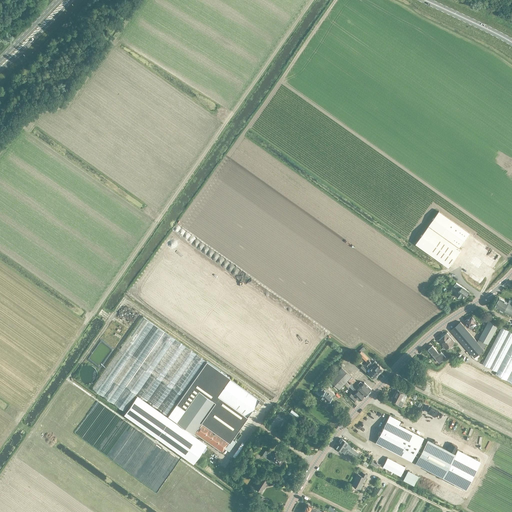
[(469,233),(452,220),(439,211),(429,225),(459,246),(469,233)]
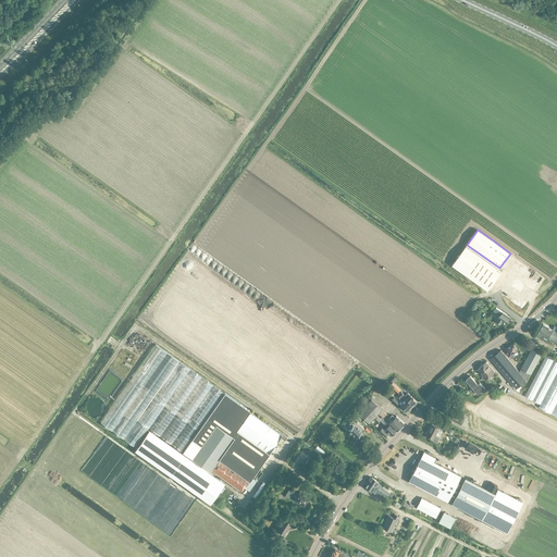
[(489,291),(490,288),(503,271),(467,245),(454,263),(453,265),(489,291)]
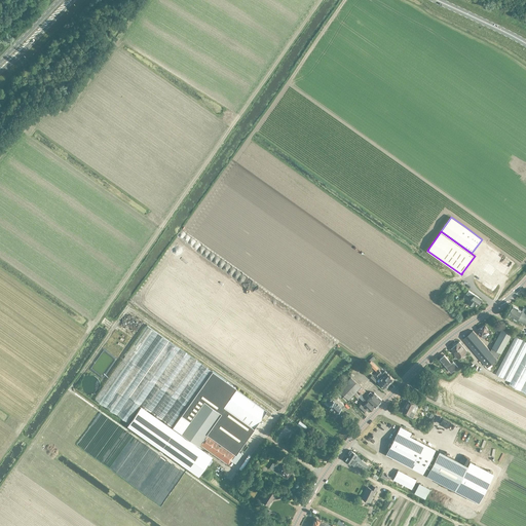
[(466,293),(468,295),(473,298),(468,303),(470,303),(470,304),(470,305),(471,305),(472,305),(473,306),(475,303),(478,305),(482,300),(471,292),(468,291),(466,293)]
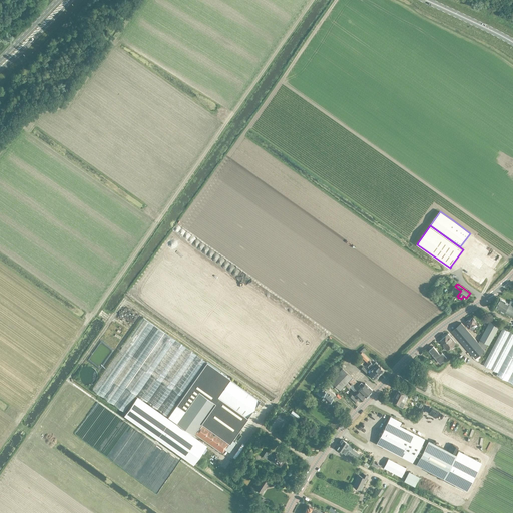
[(500,299),(496,307),(505,312),(506,310),(511,313),(512,311),(512,306),(512,307),(512,306),(512,302),(511,302),(509,304),(500,299)]
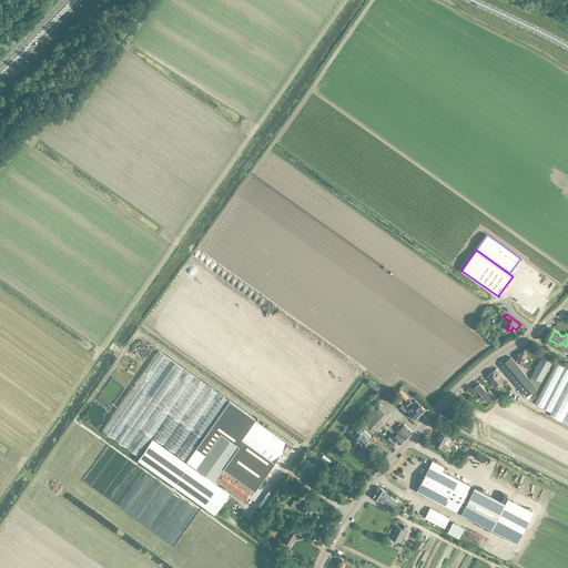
[(159,351),(102,430),(138,455),(151,436),(195,467),(214,480),(213,482),(217,485),(219,483),(246,501),(274,462),(285,446),(291,449),(293,446),(288,443),(255,419),(255,418),(230,401),(182,367),(159,351)]
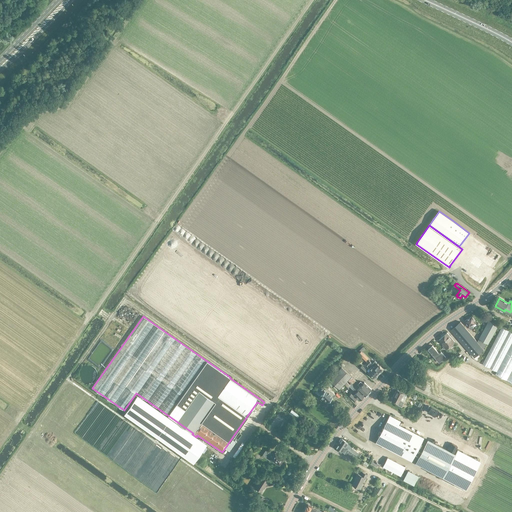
[(470,329),(473,328),(474,327),(473,325),(476,323),(472,317),(465,321),(469,327),(470,329)]
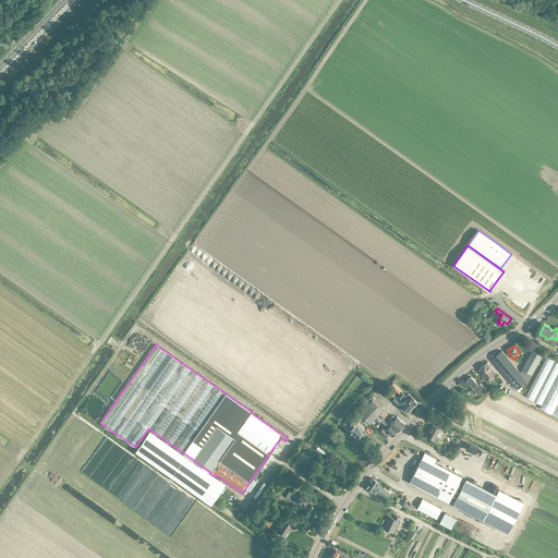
[(543,355),(533,350),(522,368),(531,373),(532,374),(543,355)]
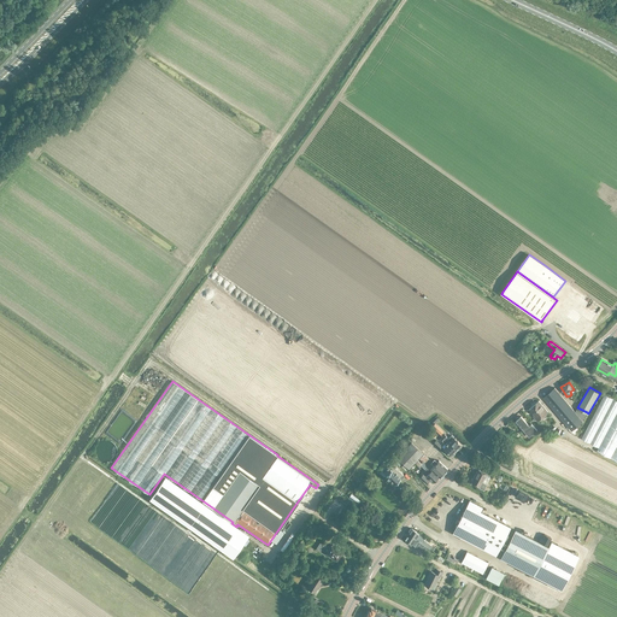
[(573,430),(583,421),(554,388),(544,398),(573,430)]
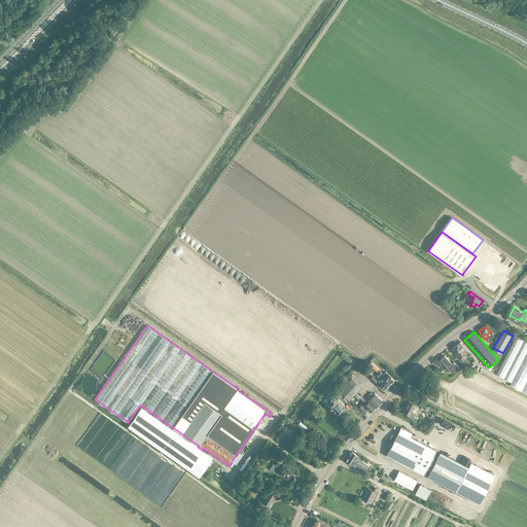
[(526,342),(517,337),(497,375),(512,382),(510,385),(526,393),(526,342)]
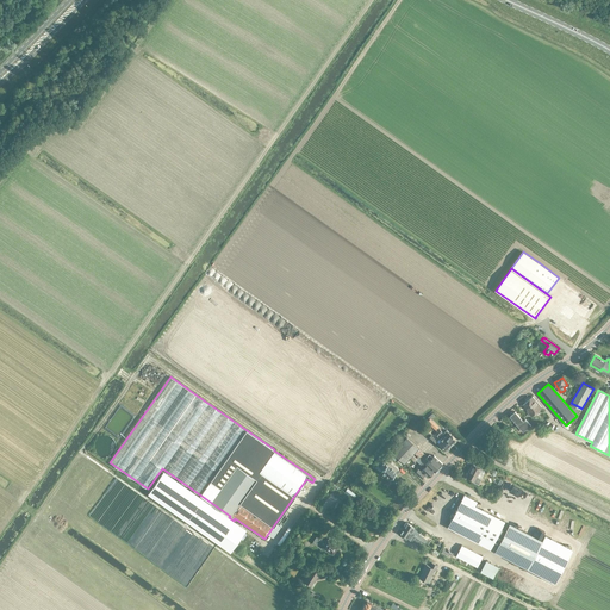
[(531,417),(542,408),(533,396),(523,405),(528,411),(528,412),(531,417)]
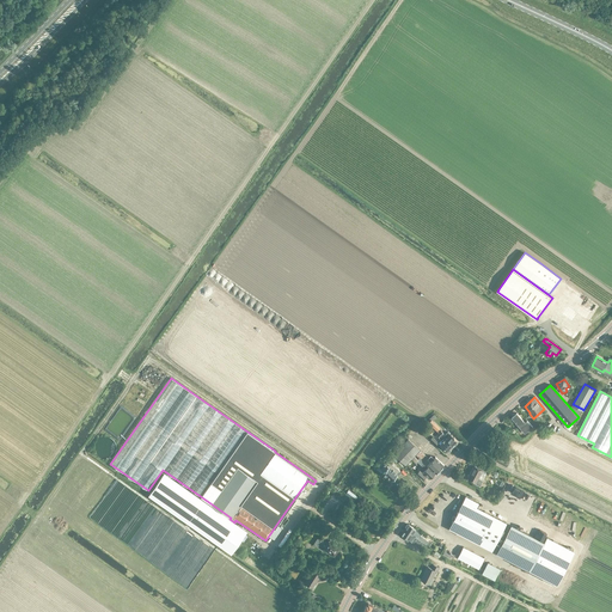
[(528,429),(531,432),(534,428),(534,427),(531,423),(527,420),(525,422),(518,412),(512,417),(509,420),(514,424),(516,422),(525,433),(528,429)]
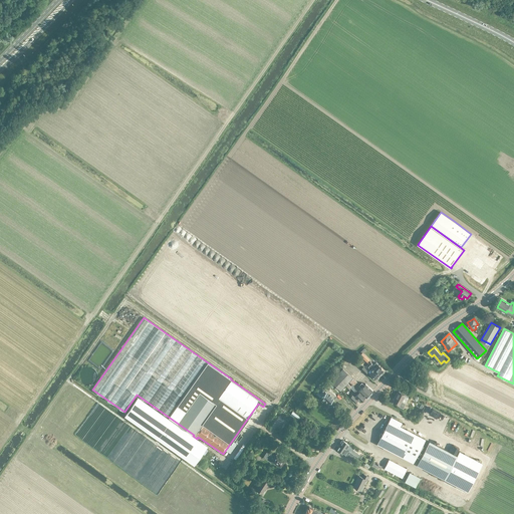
[(369,359),(362,352),(359,355),(366,362),(369,359)]
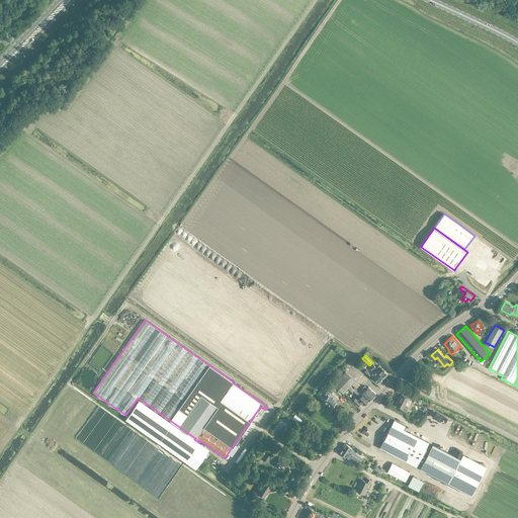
[(374,379),(378,382),(383,377),(375,370),(373,369),(371,366),(369,368),(373,372),(371,374),(375,378),(374,379)]
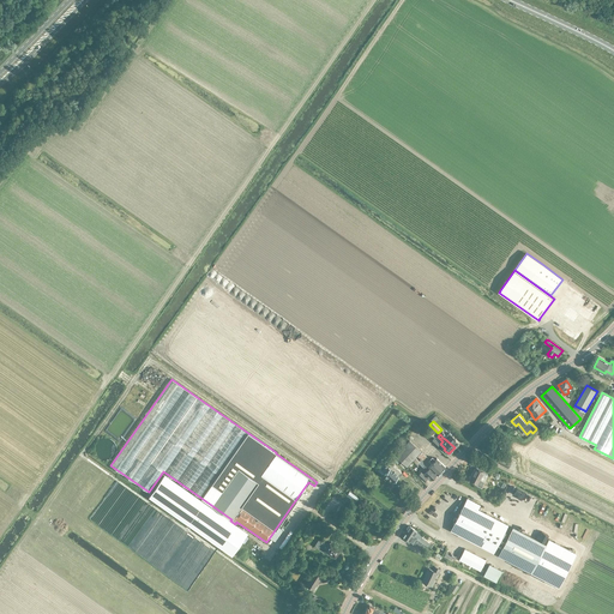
[(455,447),(459,443),(455,438),(455,439),(451,435),(449,439),(447,438),(445,439),(455,447)]
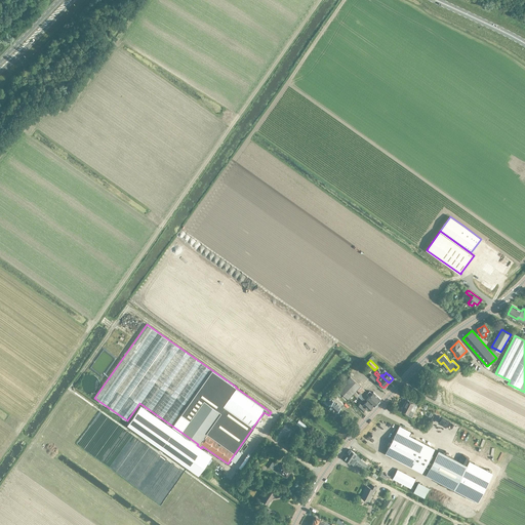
[(353,393),(354,395),(357,393),(355,391),(360,386),(350,376),(337,389),(348,399),(353,393)]
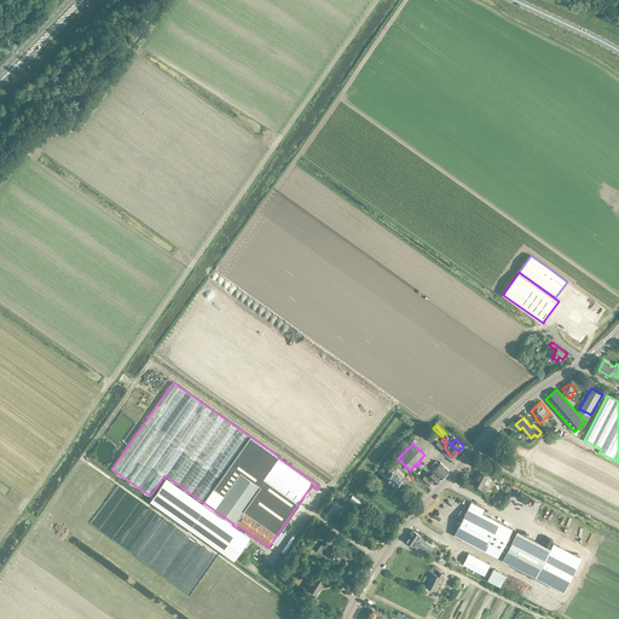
[(435,467),(432,470),(440,479),(449,470),(440,462),(439,463),(435,461),(432,464),(435,467)]
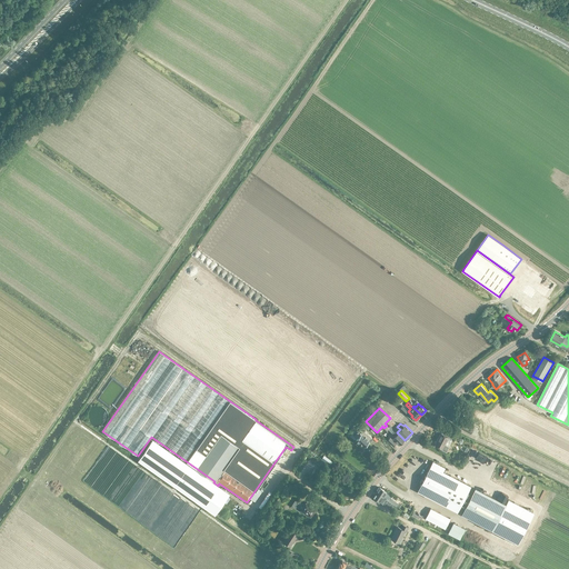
[(463,423),(460,428),(470,433),(473,428),(463,423)]
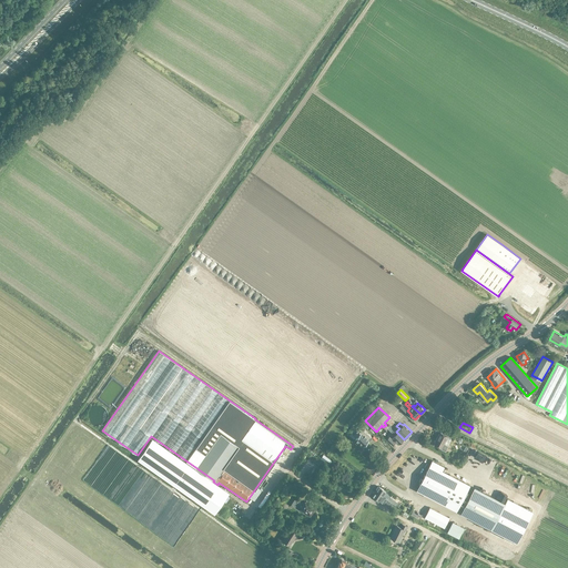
[(404,439),(396,432),(394,429),(392,433),(394,435),(393,437),(393,438),(392,438),(389,436),(386,439),(387,440),(393,445),(395,442),(396,440),(399,444),(401,443),(402,442),(402,440),(404,439)]
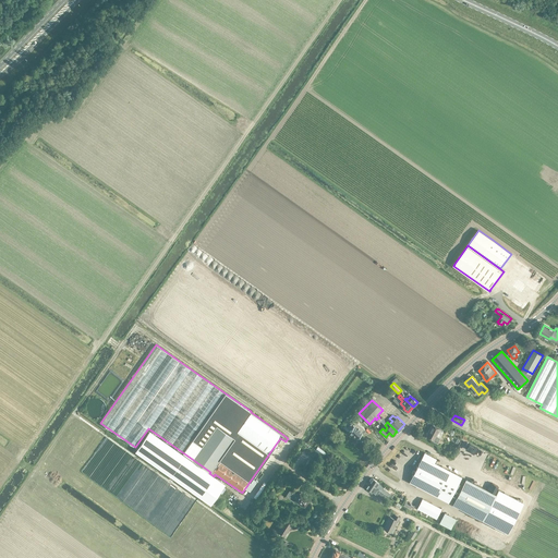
[(354,424),(348,433),(355,440),(363,432),(354,424)]
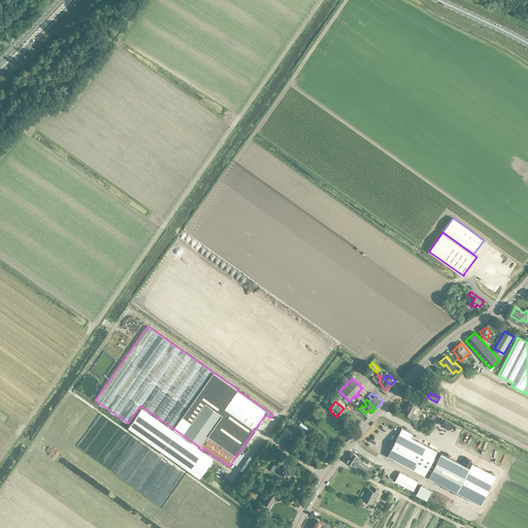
[(403,414),(410,417),(409,418),(414,420),(416,415),(413,413),(416,406),(419,407),(421,404),(415,401),(414,404),(408,402),(403,414)]
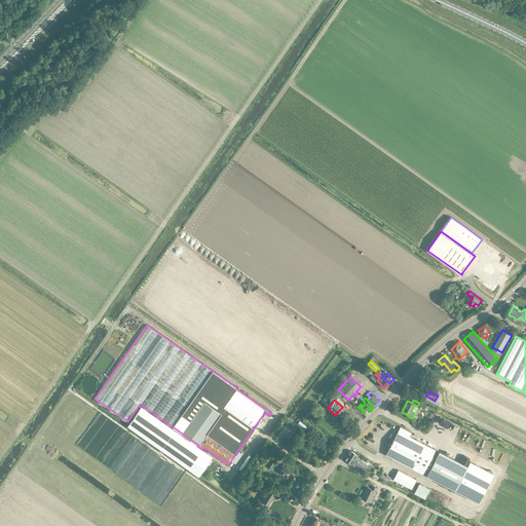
[(197,446),(141,406),(126,426),(198,477),(213,456),(201,449),(197,446)]
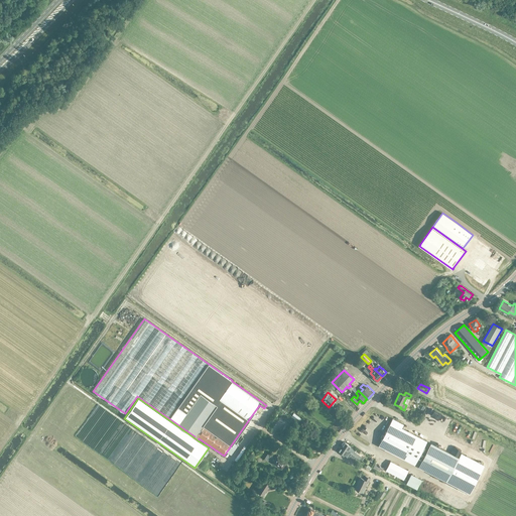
[(392,418),(378,445),(414,465),(427,440),(402,427),(403,424),(392,418)]
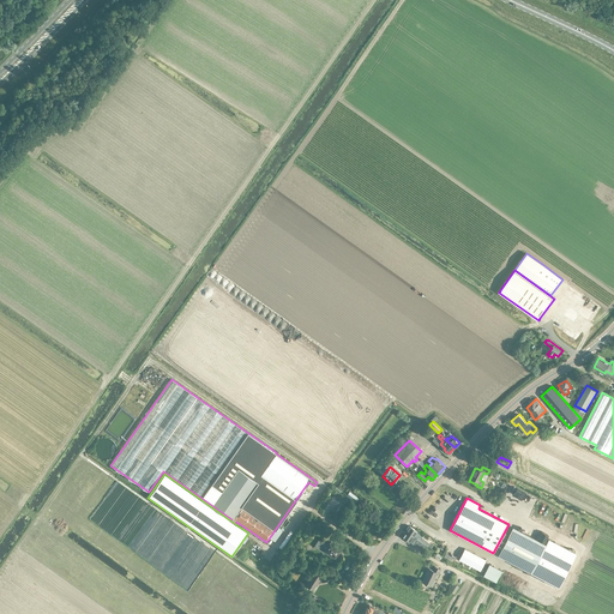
[(405,531),(425,545),(427,546),(429,543),(422,537),(423,535),(417,531),(410,525),(405,531)]
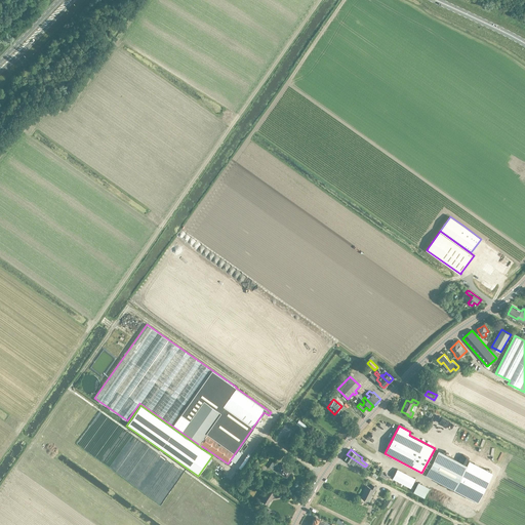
[(439,451),(427,475),(477,501),(491,473),(469,460),(467,466),(439,451)]
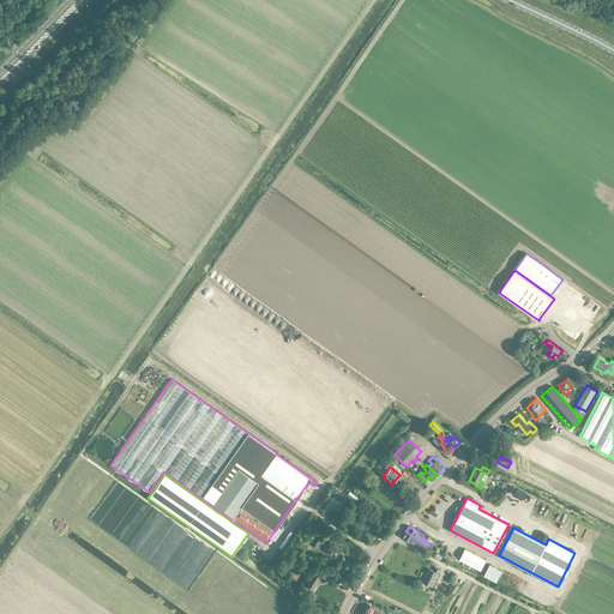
[(403,536),(413,543),(411,545),(420,549),(425,545),(405,531),(403,536)]
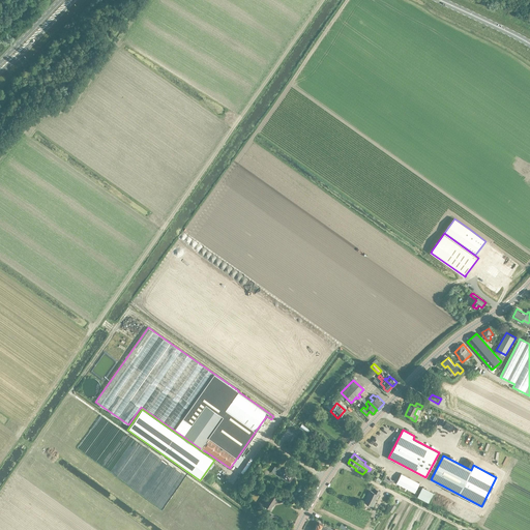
[(289,480),(291,477),(292,477),(294,474),(293,474),(293,473),(284,468),(283,469),(282,468),(282,469),(277,467),(277,468),(275,466),(271,472),(280,477),(281,474),(289,480)]
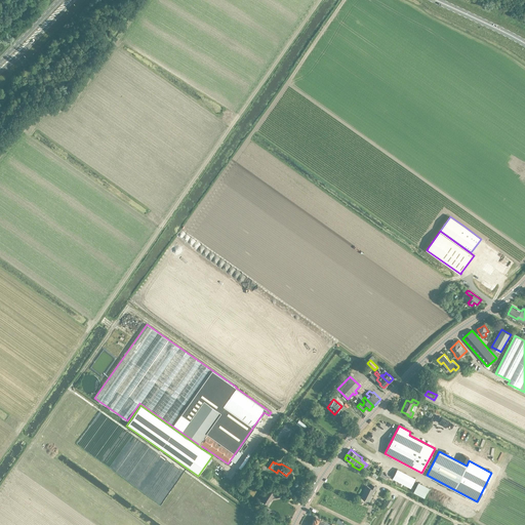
[(393,479),(410,488),(415,479),(397,469),(393,479)]
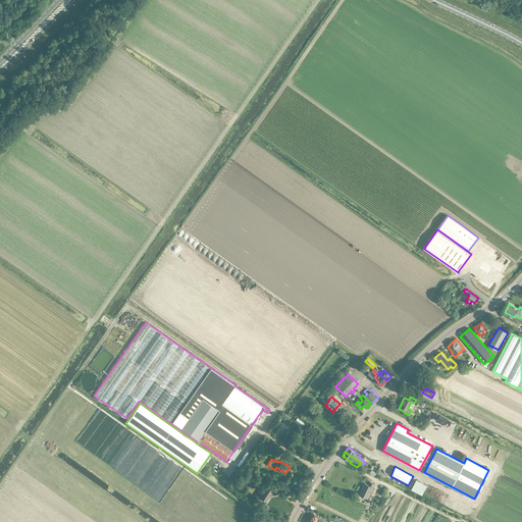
[(411,488),(421,494),(426,485),(416,479),(411,488)]
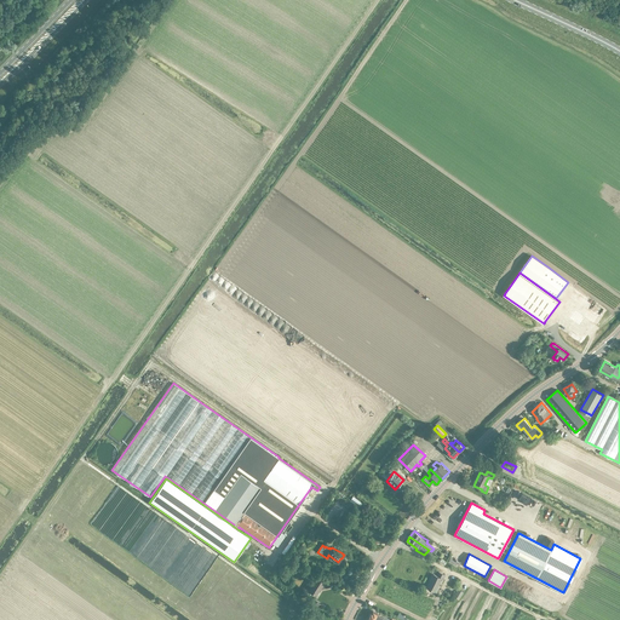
[(426,587),(435,592),(441,579),(443,580),(446,575),(440,572),(438,577),(434,574),(426,587)]
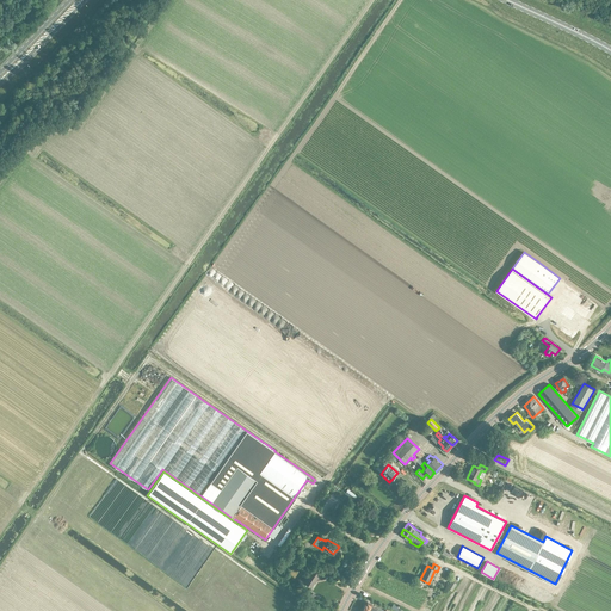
[(312,587),(314,584),(321,574),(313,568),(304,582),(312,587)]
